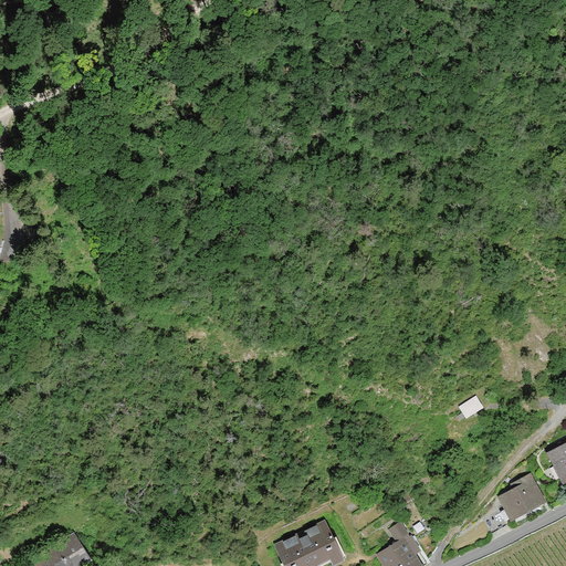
[(475,397),(460,407),(467,418),(483,408),(475,397)]
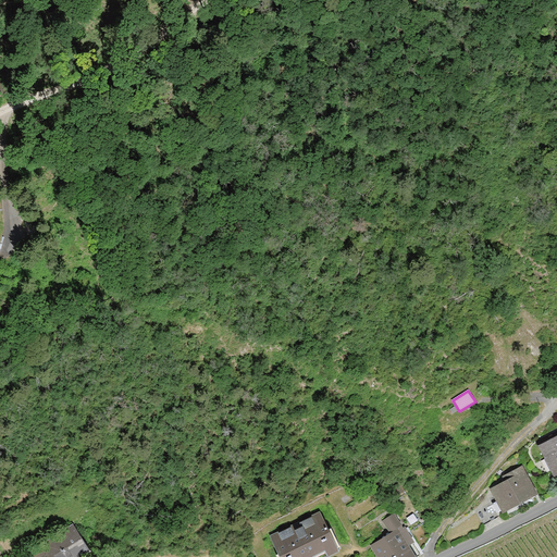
[(556,433),(536,445),(553,477),(556,474),(556,433)]
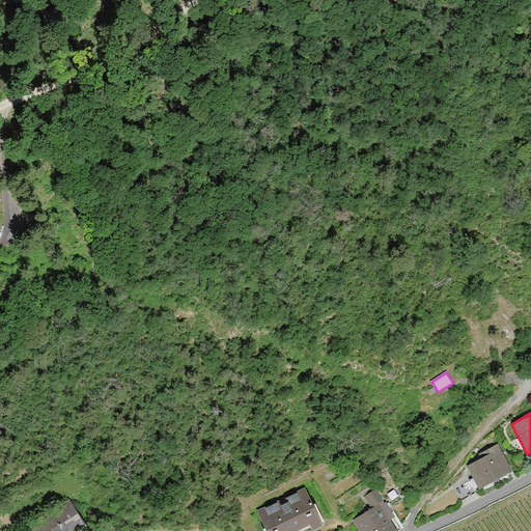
[(498,446),(466,464),(479,488),(511,471),(498,446)]
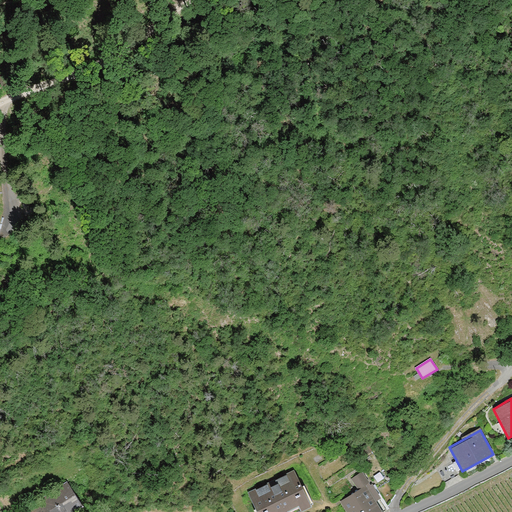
[(246,494),(255,511),(298,511),(312,505),(293,469),(246,494)]
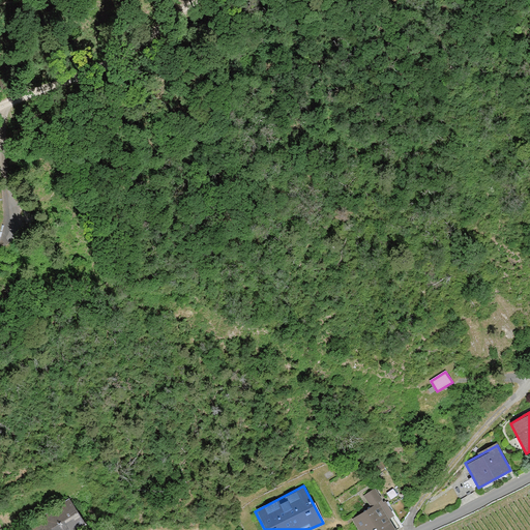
[(371,505),(351,519),(358,529),(394,529),(387,519),(393,514),(375,487),(363,495),(371,505)]
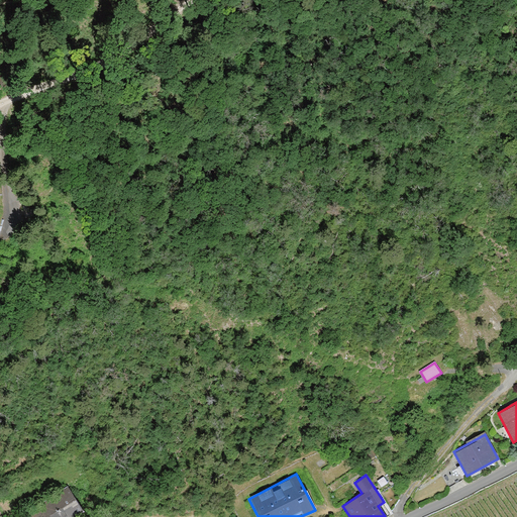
[(69,486),(28,512),(31,516),(67,516),(82,507),(69,486)]
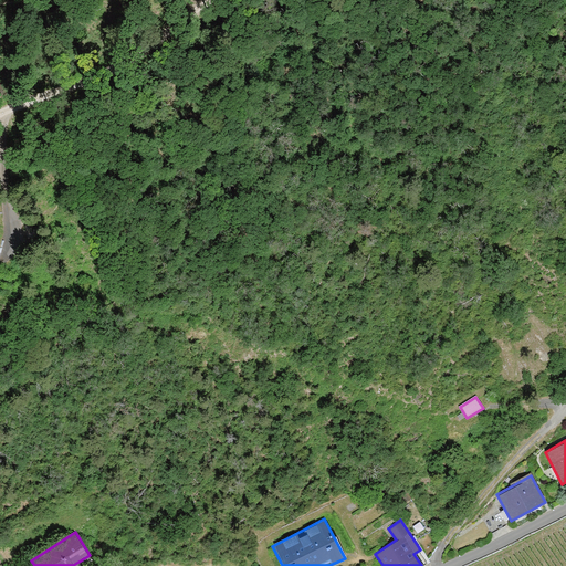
All buildings are outlined.
